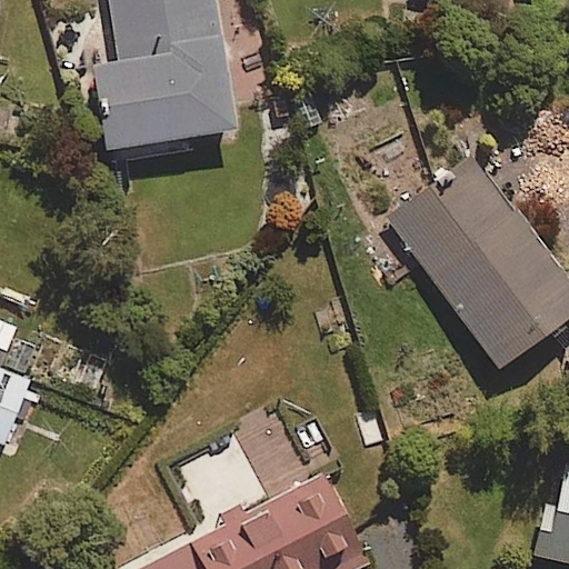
[(95,62),(109,151),(243,129),(221,0),(107,0),(118,59),(95,62)]
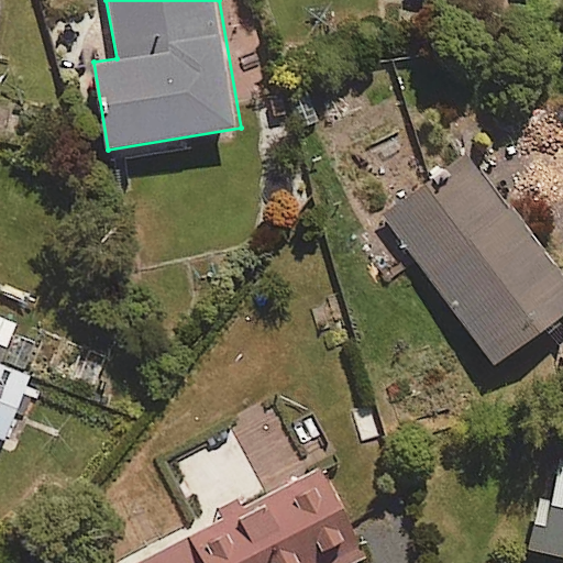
[(286,91),(299,134),(327,125),(313,83),(286,91)]
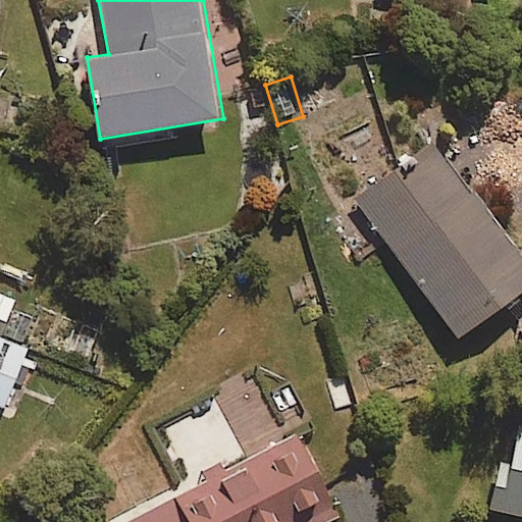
[(361,201),(468,335),(521,293),(521,249),(436,142),(361,201)]
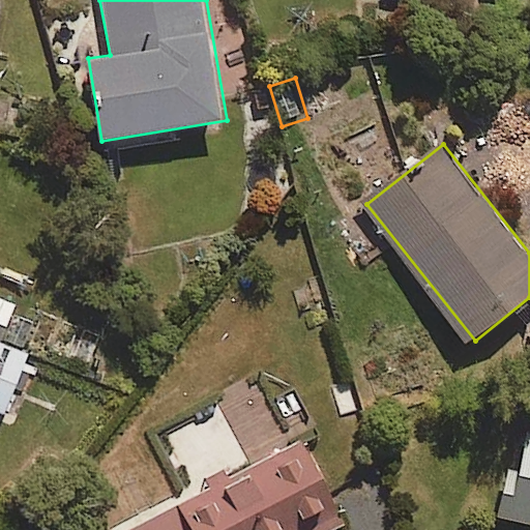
[(17,304),(0,298),(0,322),(10,326),(6,339),(30,347),(38,323),(13,314),(17,304)]
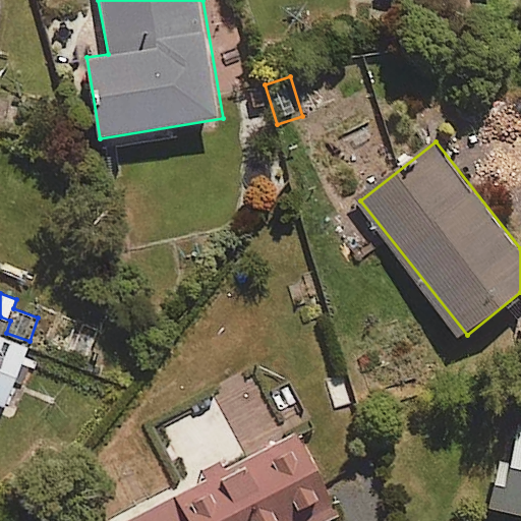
[(0,402),(7,405),(30,347),(0,336),(0,402)]
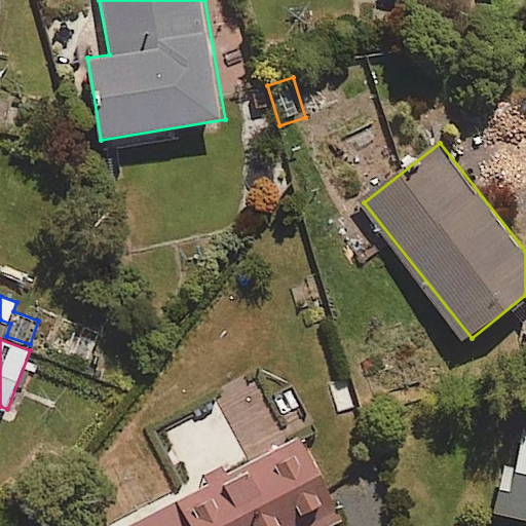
[(227,462),(201,474),(208,486),(125,525),(328,525),(326,520),(340,513),(304,439),(317,431),(295,386),(264,402),(249,371),(216,387),(252,462),(231,472),(227,462)]
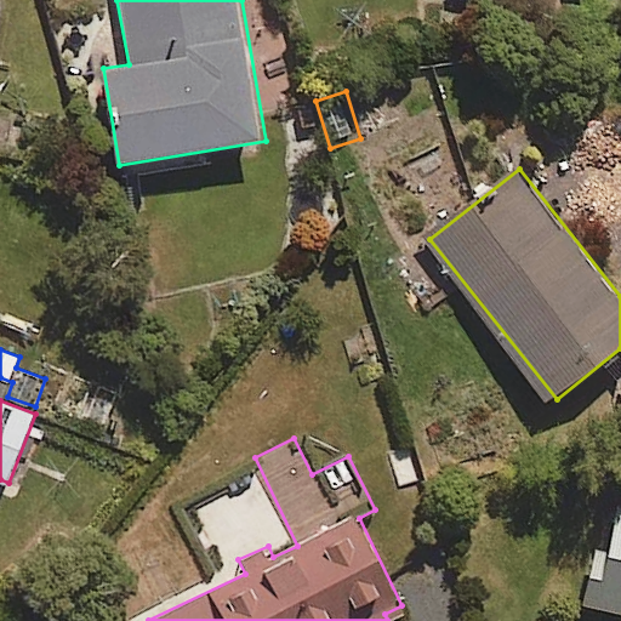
[(620,511),(608,508),(582,610),(620,620),(620,511)]
